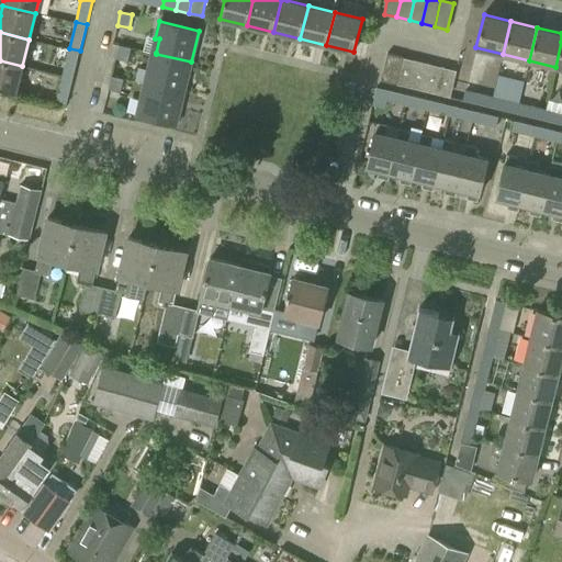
[(127,60),(131,47),(119,44),(115,57),(127,60)]
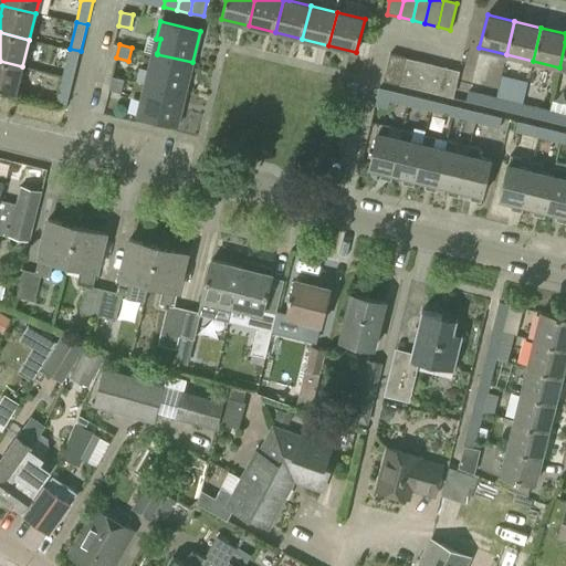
[(74,77),(81,51),(70,49),(63,75),(74,77)]
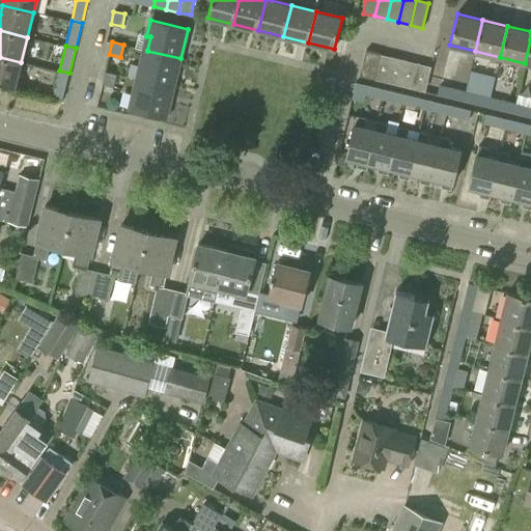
[(147,51),(147,50),(143,50),(140,65),(143,66),(140,79),(140,80),(173,88),(180,58),(147,51)]
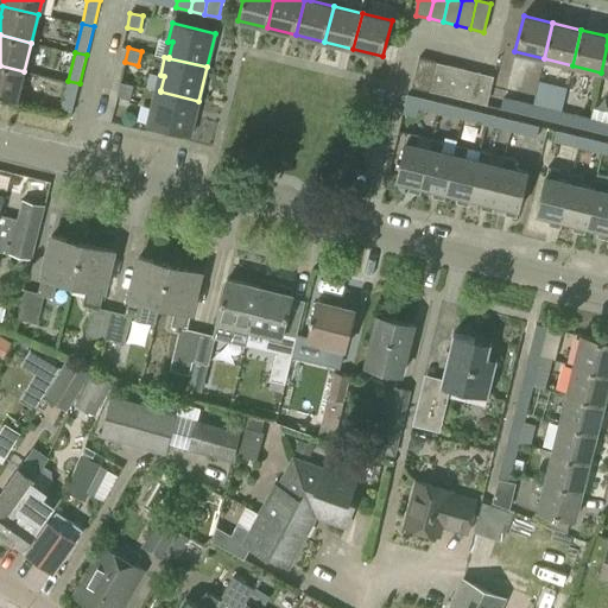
[(429,90),(436,62),(418,57),(412,87),(429,90)]
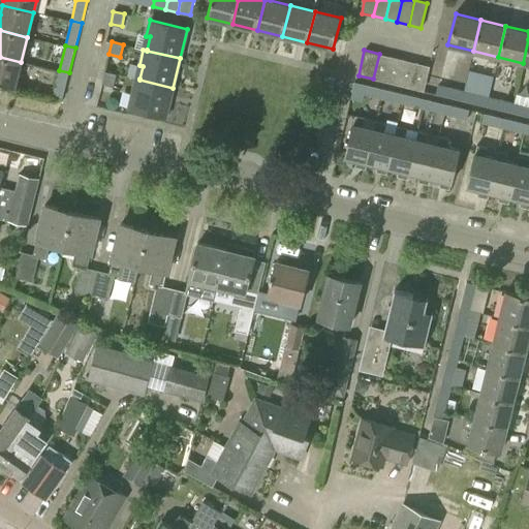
[(385,82),(392,57),(379,54),(373,79),(385,82)]
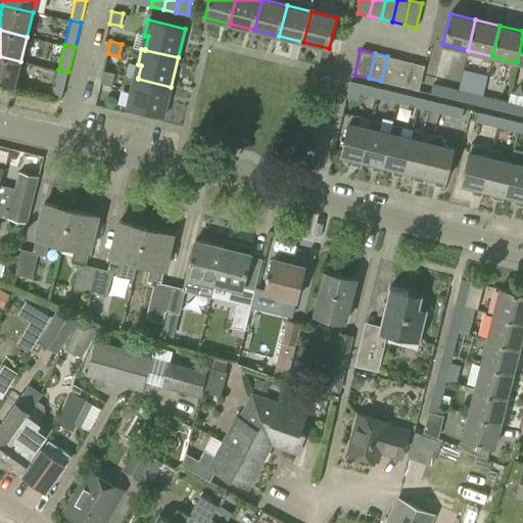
[(0,83),(14,87),(20,61),(0,56),(0,83)]
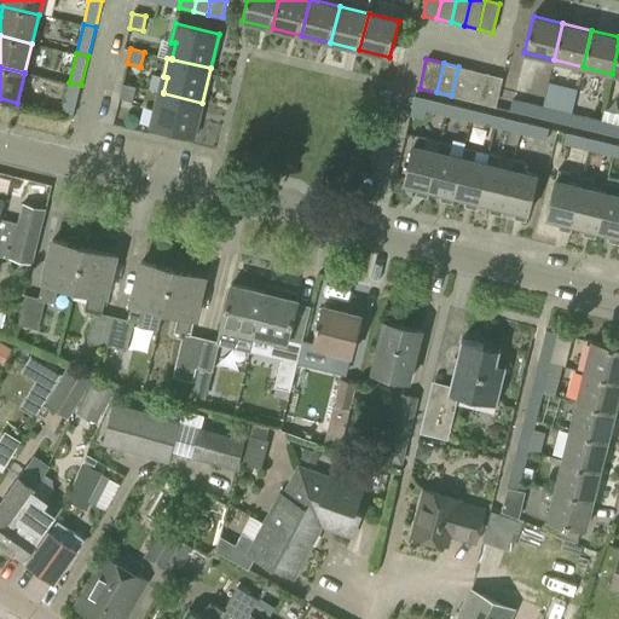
[(467,99),(474,70),(458,67),(451,96),(467,99)]
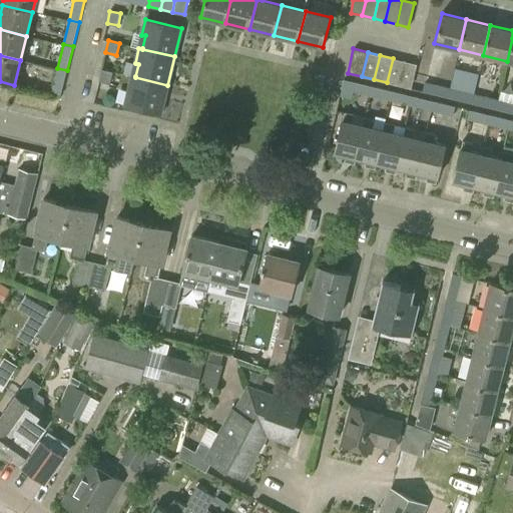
[(399,85),(405,61),(393,58),(387,82),(399,85)]
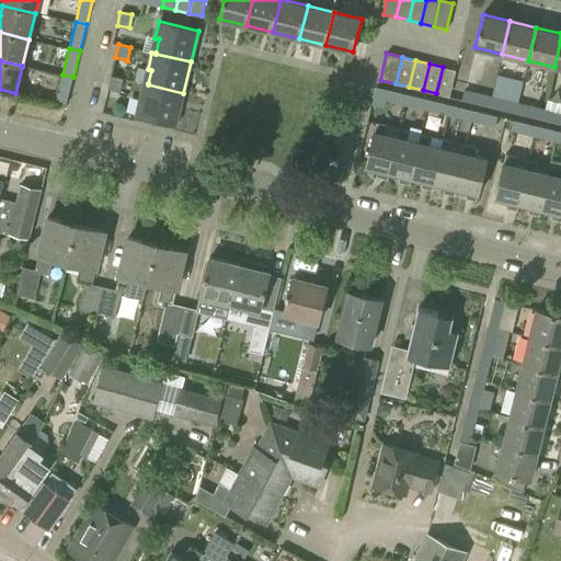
[(448,96),(451,86),(455,69),(443,67),(436,93),(448,96)]
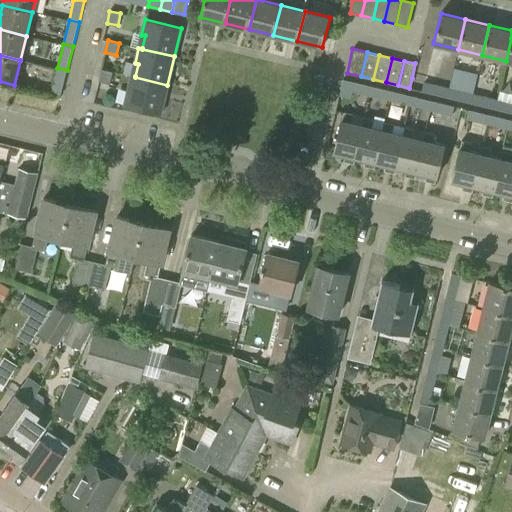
[(61,95),(67,70),(57,68),(51,92),(61,95)]
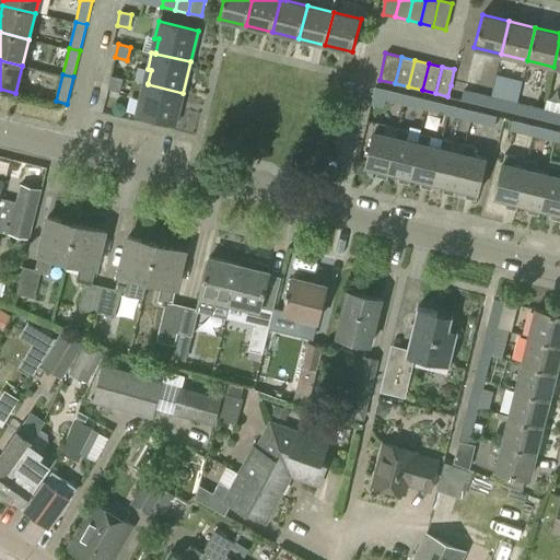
[(120,91),(123,78),(111,76),(107,89),(120,91)]
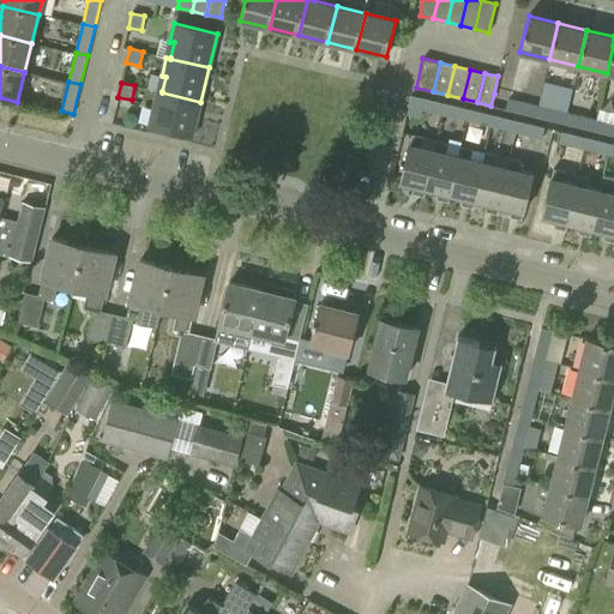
[(162,92),(162,91),(158,91),(154,109),(157,110),(154,126),(150,125),(149,126),(192,137),(200,102),(162,92)]
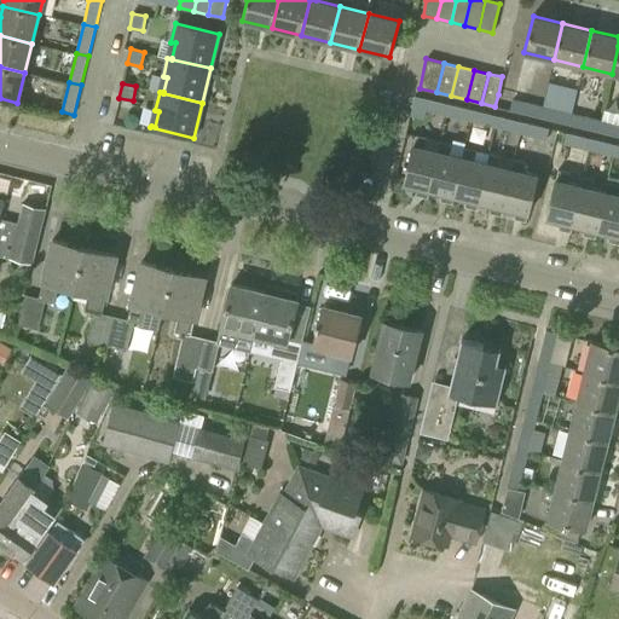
[(532,115),(534,104),(498,94),(495,106),(532,115)]
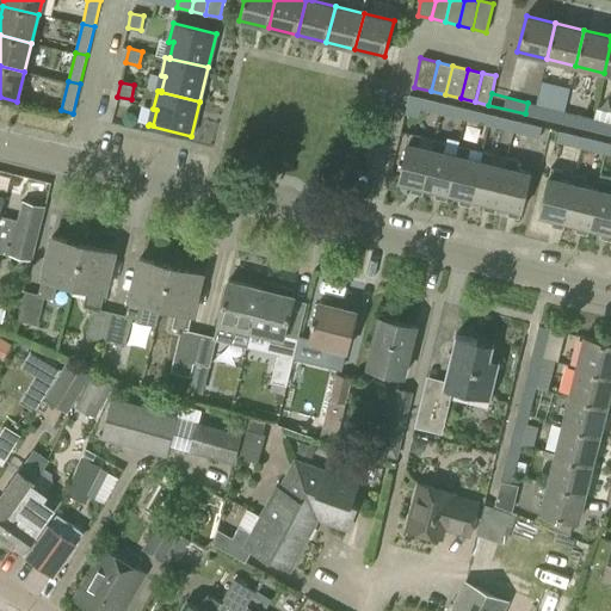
[(433,111),(436,100),(409,94),(407,105),(433,111)]
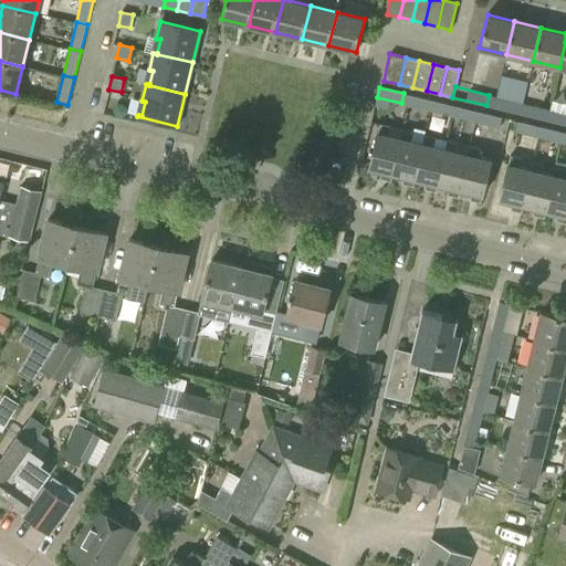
[(426,109),(428,98),(404,93),(401,103),(426,109)]
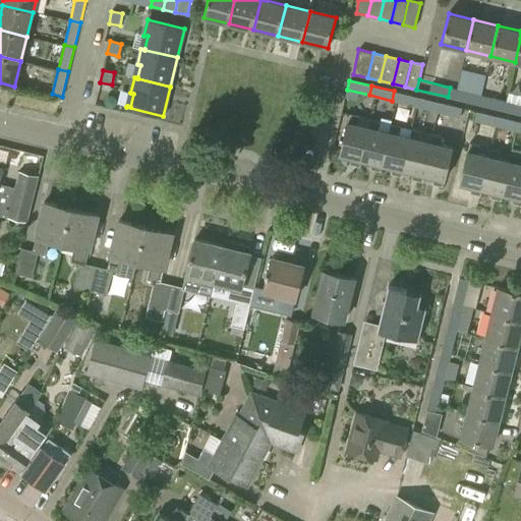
[(477,104),(480,95),(450,88),(448,97),(477,104)]
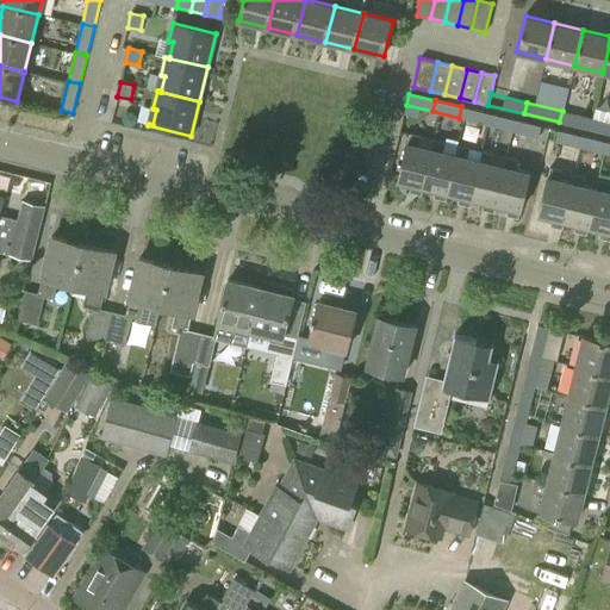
[(485,124),(487,113),(461,106),(459,118),(485,124)]
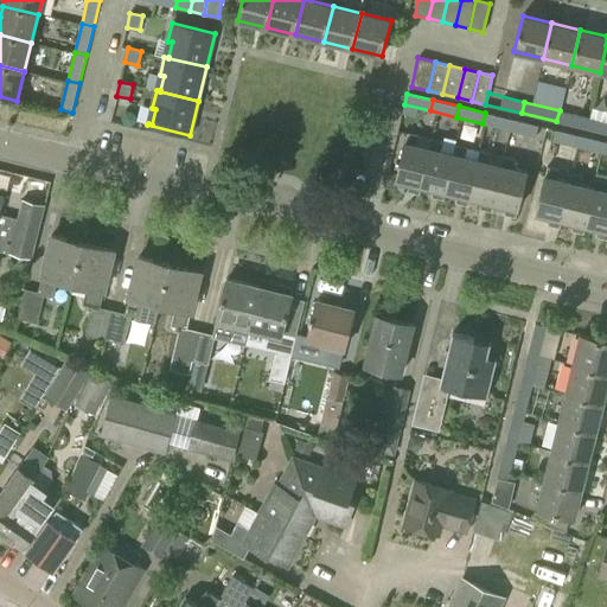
[(592,131),(594,119),(560,110),(556,121),(592,131)]
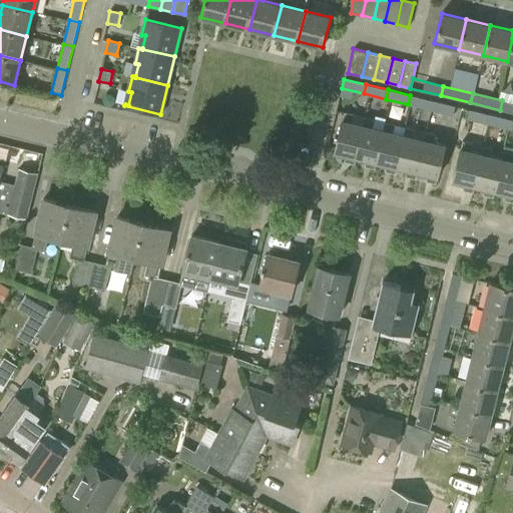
[(429,109),(432,100),(410,95),(408,104),(429,109)]
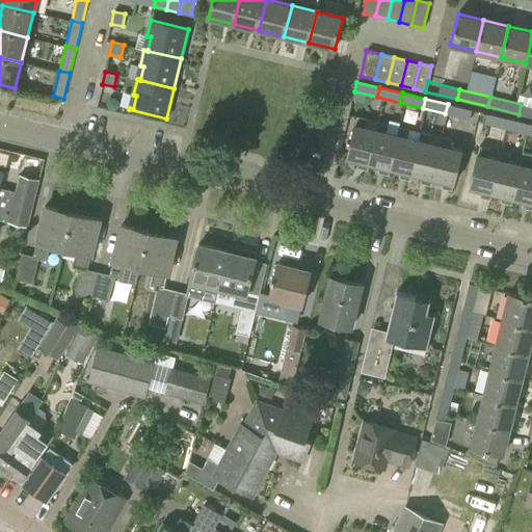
[(448,104),(445,113),(469,120),(471,109),(448,104)]
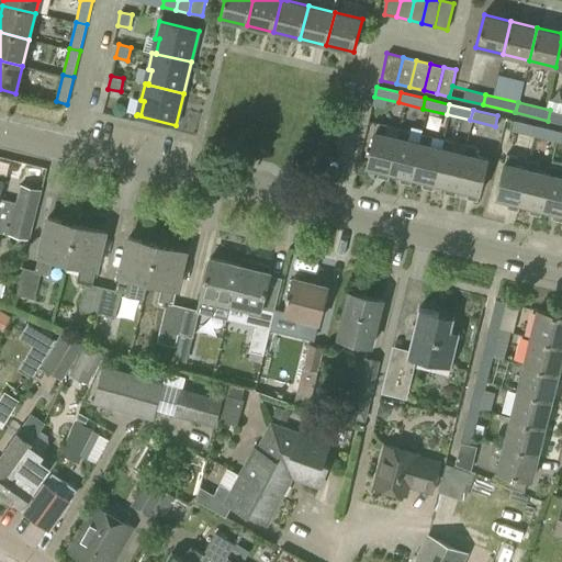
[(561,123),(561,112),(550,110),(548,121),(561,123)]
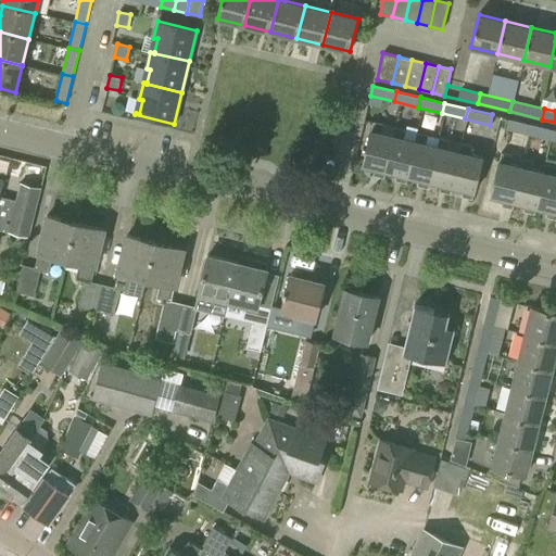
[(529,135),(532,124),(509,119),(507,129),(529,135)]
